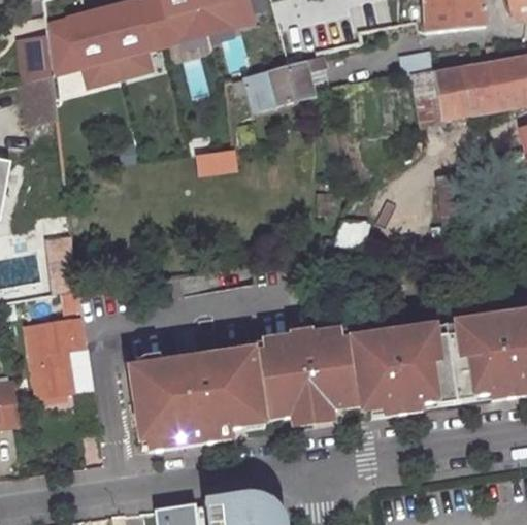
[(83,68),(150,51),(136,0),(127,0),(118,2),(86,11),(47,22),(48,34),(54,76),(83,68)]
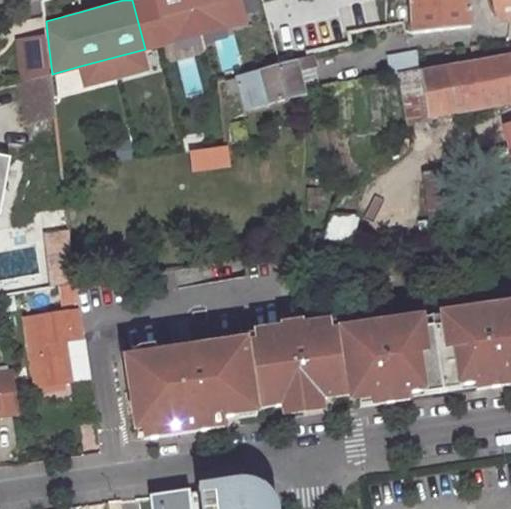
[(132,0),(145,49),(159,45),(202,34),(247,21),(241,0),(132,0)]
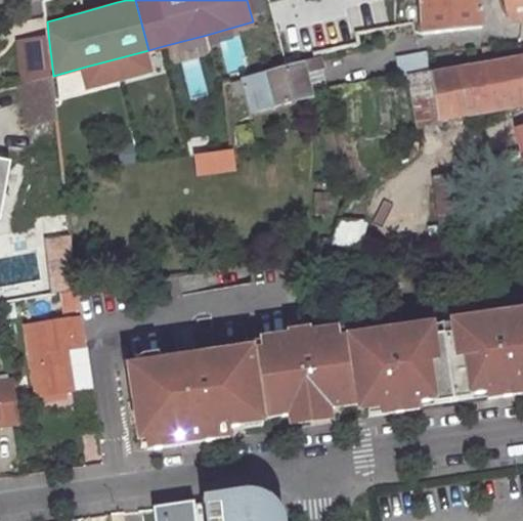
[(420,0),(424,32),(483,26),(479,0),(420,0)]
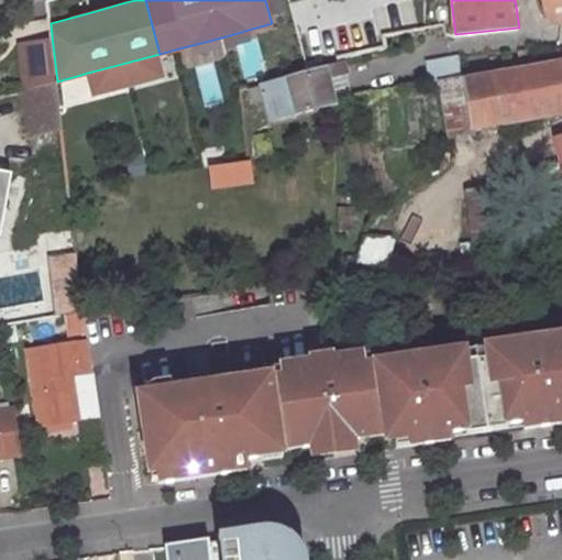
[(561,2),(543,4),(551,18),(561,17),(561,2)]
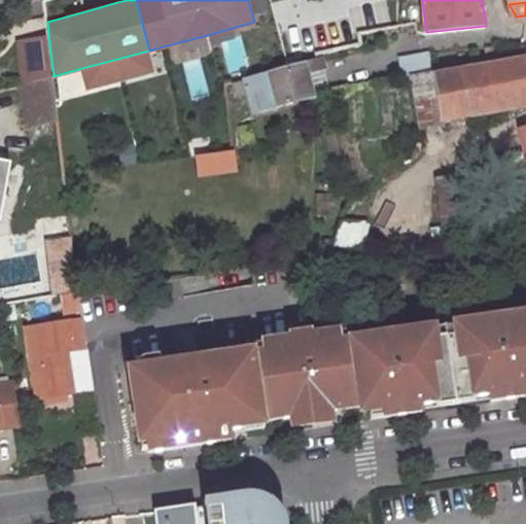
[(48,34),(16,38),(21,83),(54,76),(48,34)]
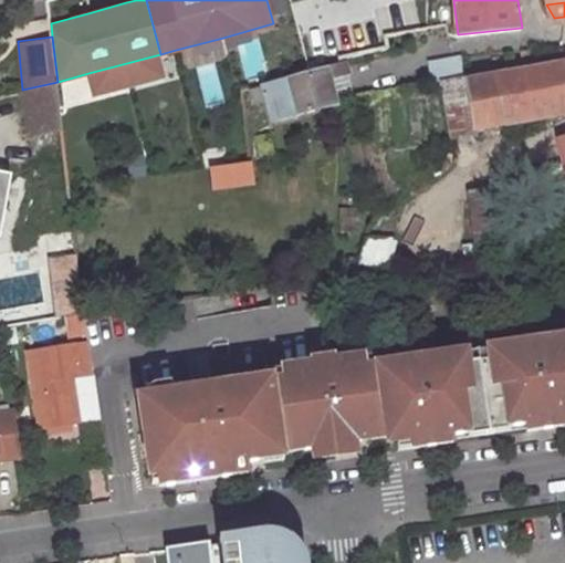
[(166,76),(160,54),(89,73),(94,95),(131,85),(166,76)]
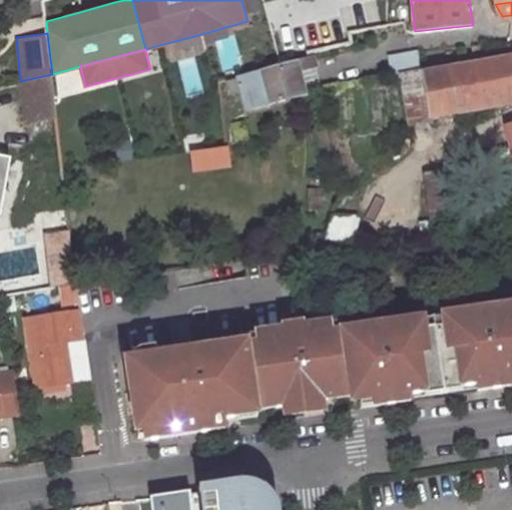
[(393,53),(396,73),(422,68),(419,49),(410,50),(393,53)]
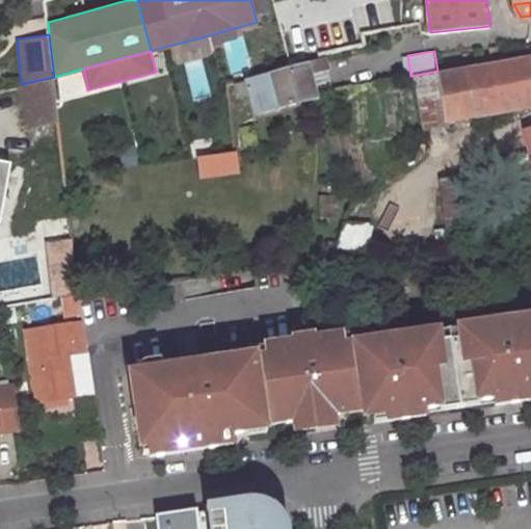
[(530,77),(527,56),(440,71),(449,121),(530,107),(530,77)]
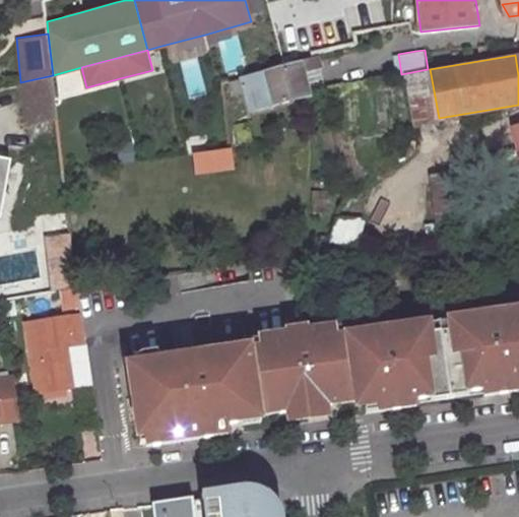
[(304,60),(307,70),(322,66),(320,56),(313,58),(304,60)]
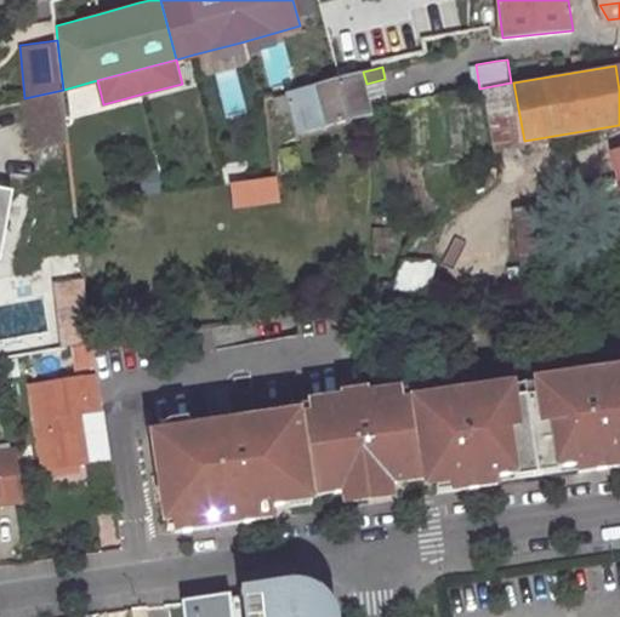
[(374,113),(367,84),(363,72),(341,78),(288,91),(299,132),(374,113)]
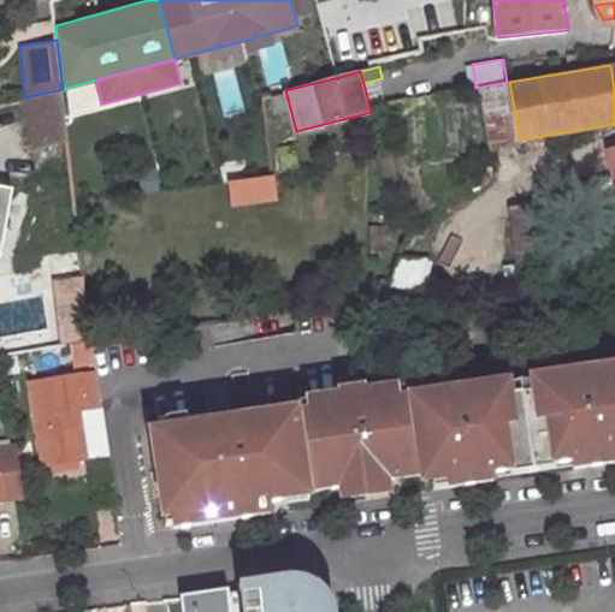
[(63,89),(24,97),(36,147),(66,138),(63,89)]
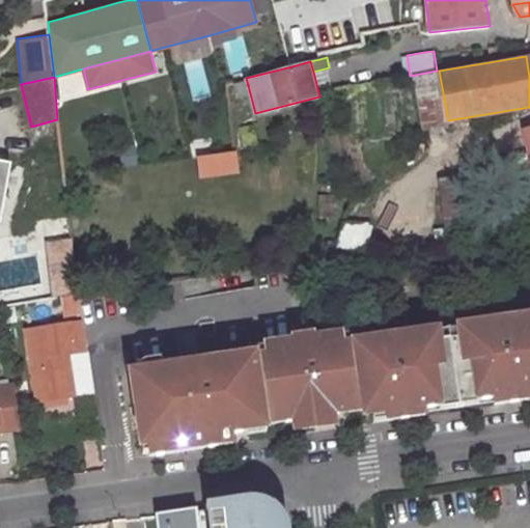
[(238,170),(235,150),(197,155),(200,175),(238,170)]
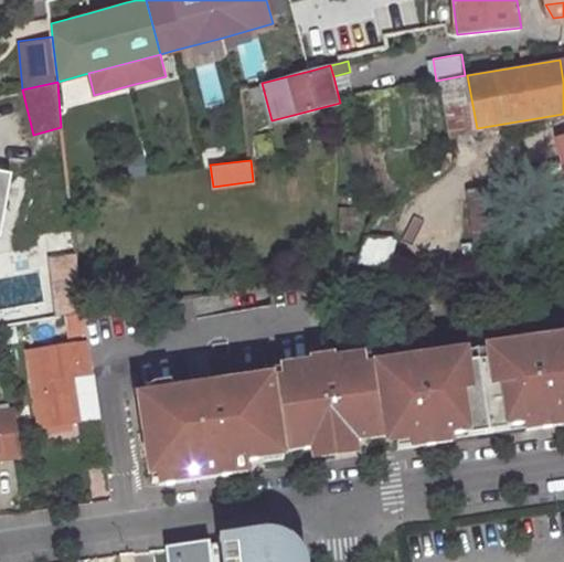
[(0,169),(0,236),(1,237),(11,171),(0,169)]
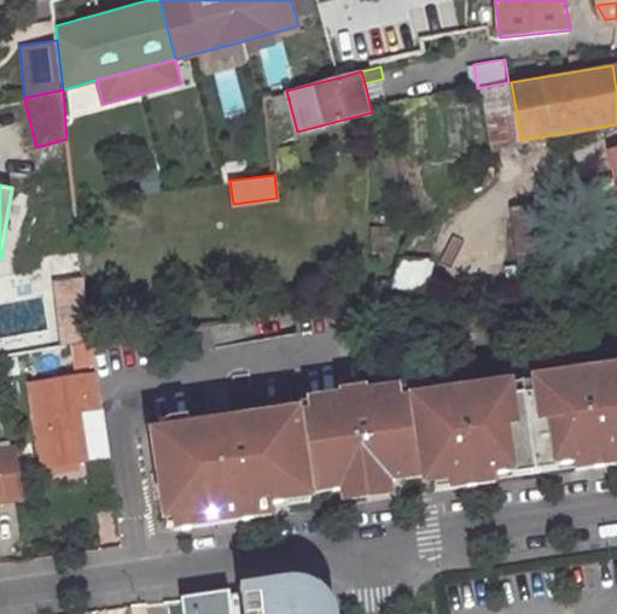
[(394,256),(395,282),(429,281),(428,255),(394,256)]
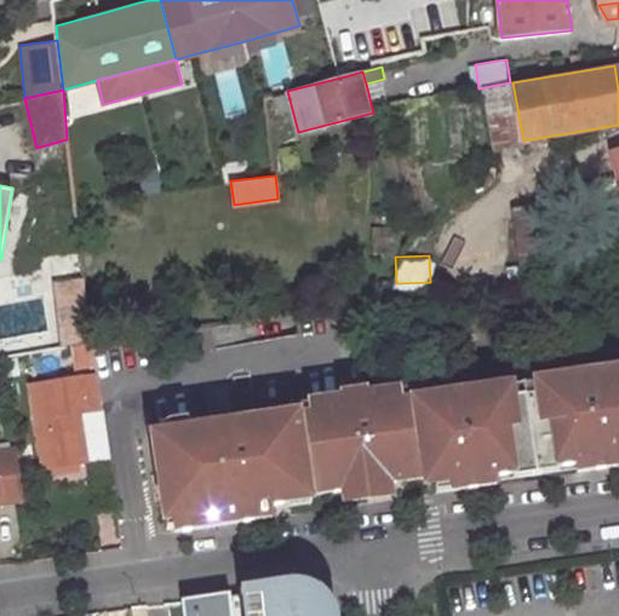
[(93,339),(84,276),(51,281),(62,344),(93,339)]
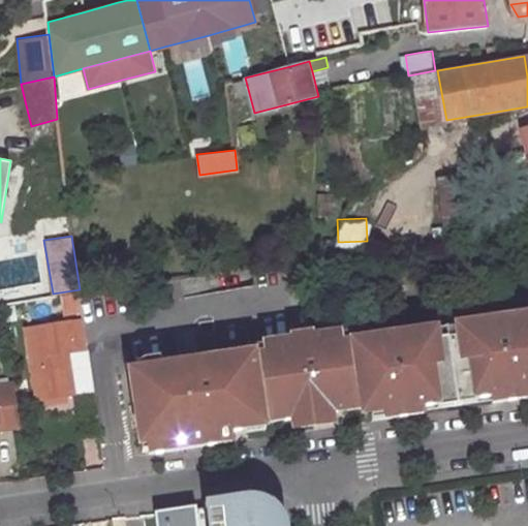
[(527,316),(456,328),(457,339),(447,340),(451,360),(455,394),(455,395),(472,392),(473,399),(491,396),(502,394),(503,402),(521,399),(519,384),(527,382),(527,316)]
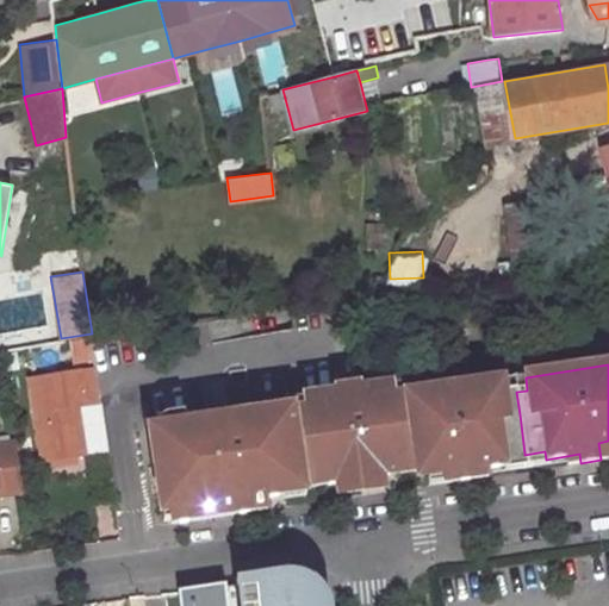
[(32,379),(44,461),(56,460),(80,456),(109,453),(97,369),(32,379)]
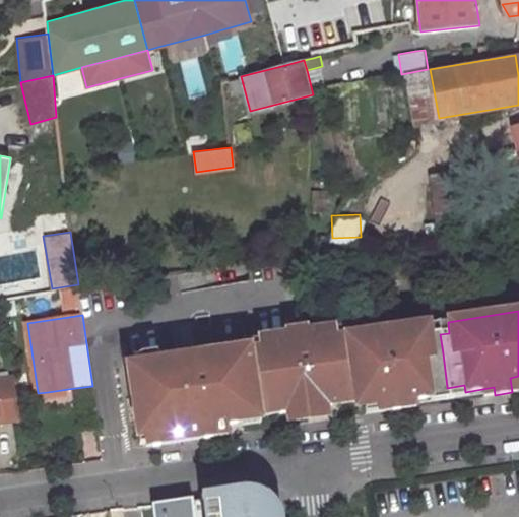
[(439,324),(440,334),(449,333),(448,322),(439,324)]
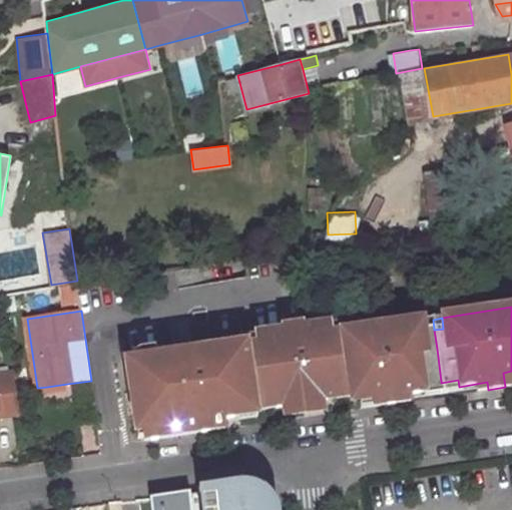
[(423,321),(424,332),(434,330),(433,320),(423,321)]
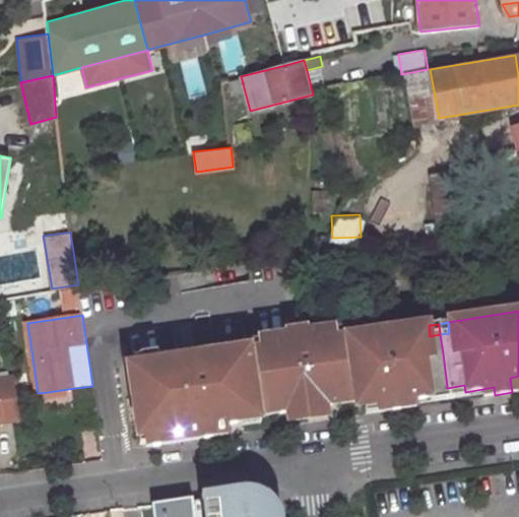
[(286,411),(300,409),(302,419),(325,416),(324,405),(335,404),(333,393),(353,390),(354,401),(363,400),(385,396),(387,410),(405,408),(404,400),(415,398),(431,396),(430,390),(447,388),(447,387),(443,353),(440,334),(430,336),(429,325),(346,337),(335,339),(334,327),(307,331),(306,328),(285,331),(285,334),(260,338),(261,348),(250,350),(252,359),(239,361),(237,349),(185,358),(187,368),(157,372),(156,362),(132,365),(132,369),(126,370),(130,398),(133,397),(135,410),(132,411),(137,444),(141,443),(142,447),(169,443),(167,433),(196,428),(197,439),(215,436),(213,426),(226,424),(241,421),(240,414),(258,411),(257,405),(275,402),(277,412),(286,411)]
